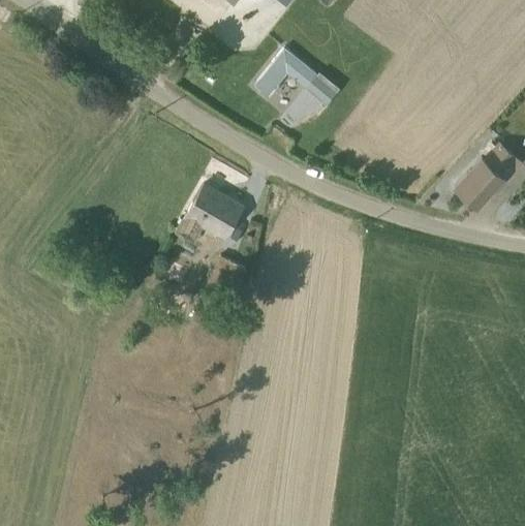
[(296,0),(276,0),(288,9),(296,0)]
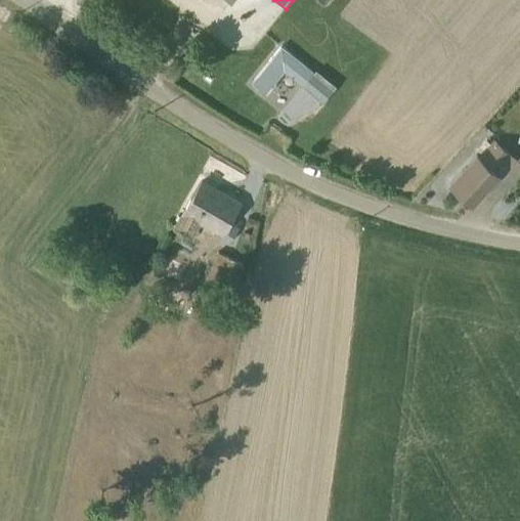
[(255,82),(259,84),(259,86),(265,91),(270,91),(275,85),(274,84),(285,71),(304,85),(313,73),(283,47),(255,82)]
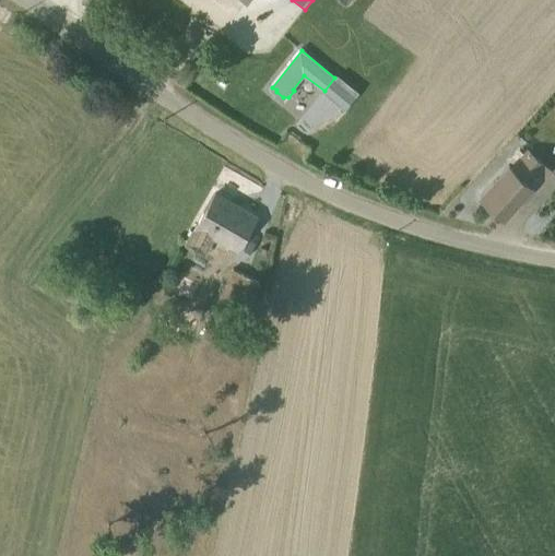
[(306,128),(329,122),(326,107),(302,113),(306,128)]
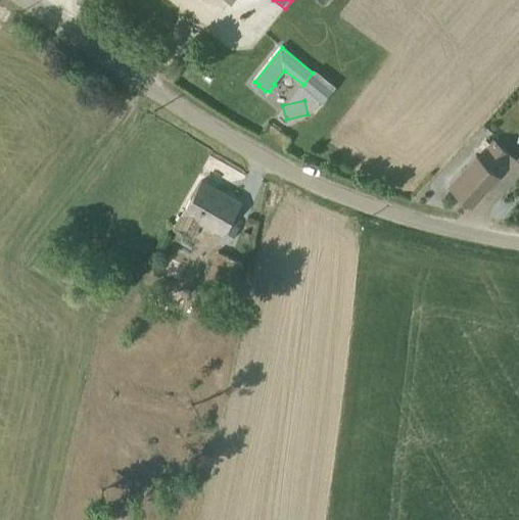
[(489,141),(452,182),(472,201),(498,174),(503,178),(518,161),(518,157),(496,137),(490,142),(489,141)]
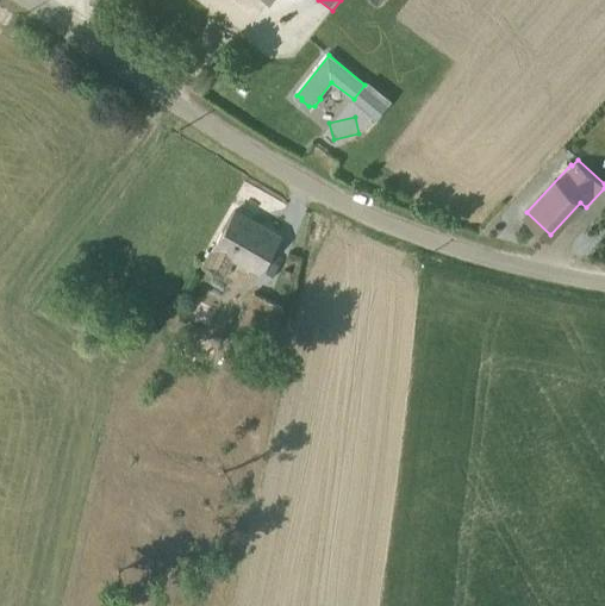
[(237,212),(205,268),(226,280),(237,262),(259,274),(280,236),(237,212)]
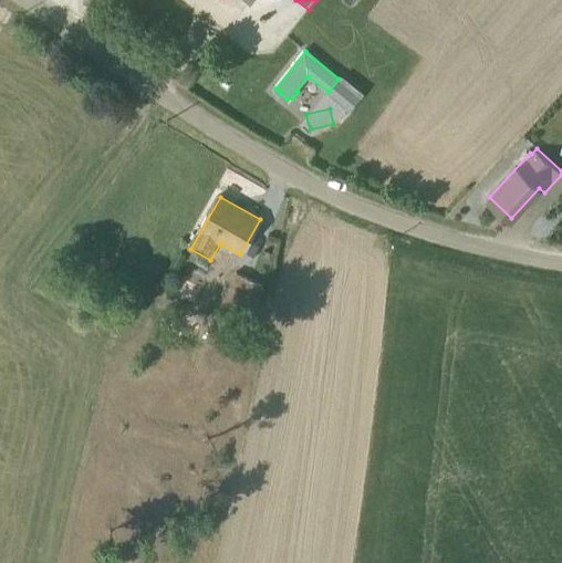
[(238,271),(216,312),(238,324),(260,283),(238,271)]
